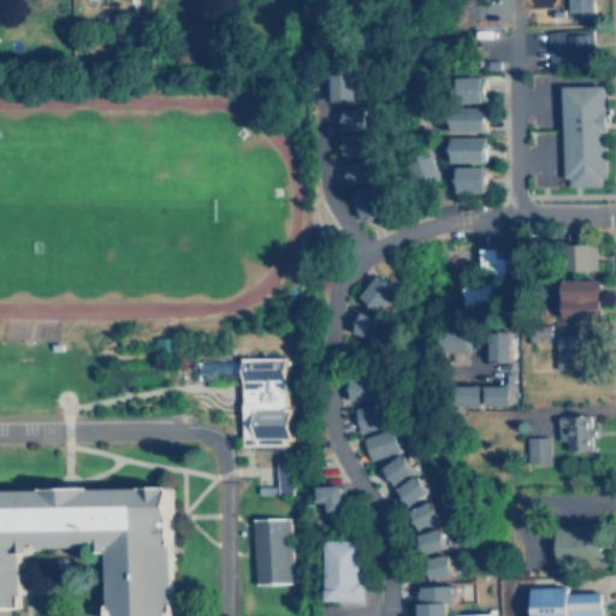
[(567,0),(567,18),(592,19),(593,0),(567,0)]
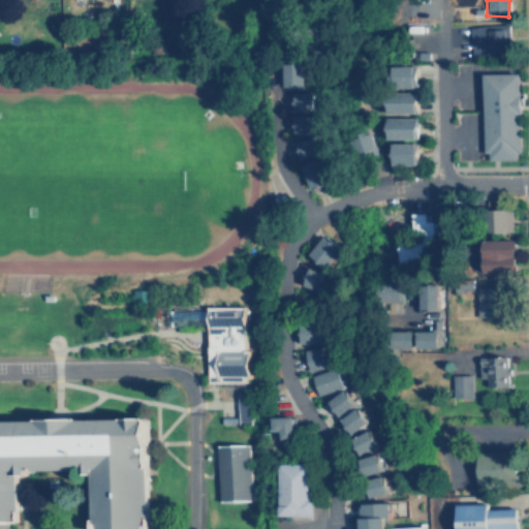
[(471,26),(472,53),(509,52),(508,25),(471,26)]
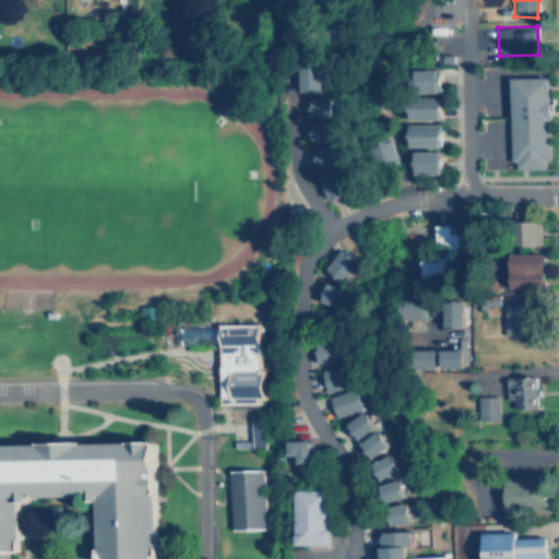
[(299,92),(322,92),(322,66),(300,66),(299,92)]
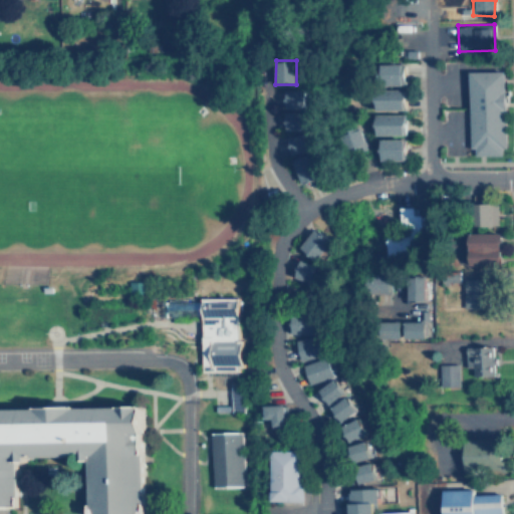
[(405,62),(379,63),(380,84),(406,83),(405,62)]
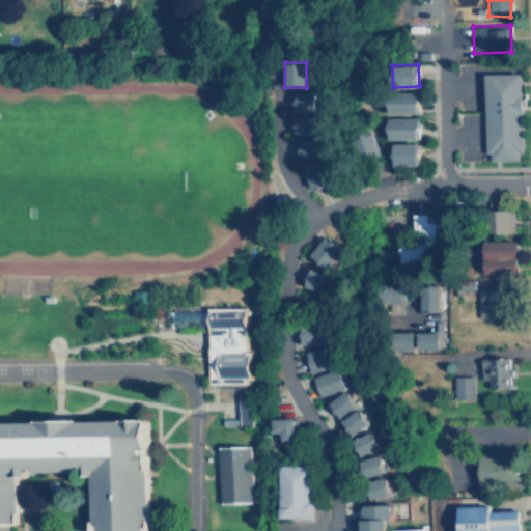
[(485,73),(486,160),(522,160),(522,73),(485,73)]
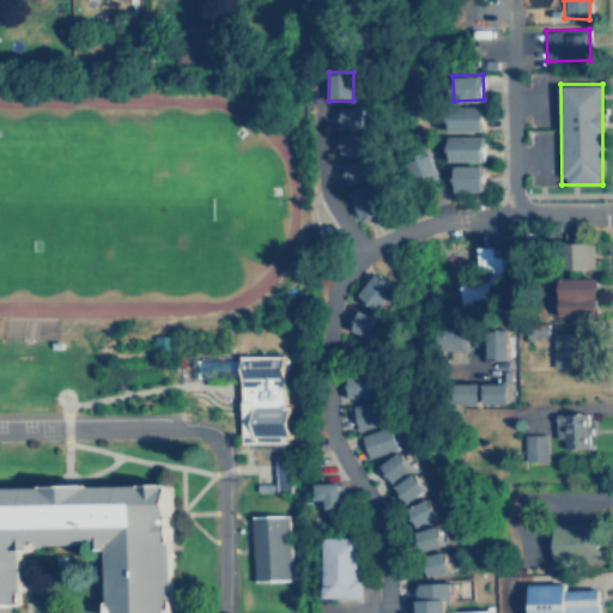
[(449,131),(484,129),(484,105),(449,107),(449,131)]
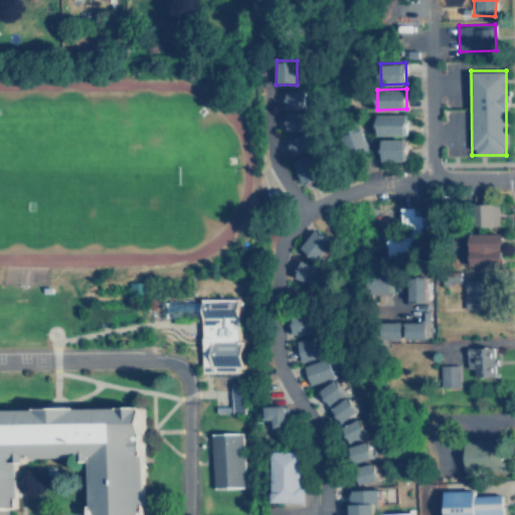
[(306,108),(306,90),(293,90),(293,108),(306,108)]
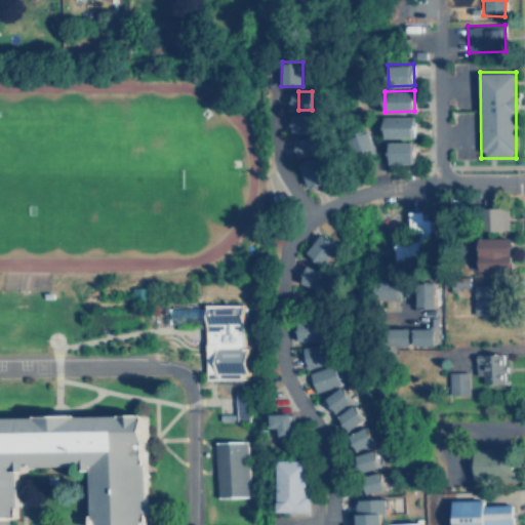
[(293,133),(313,132),(312,114),(292,114),(293,133)]
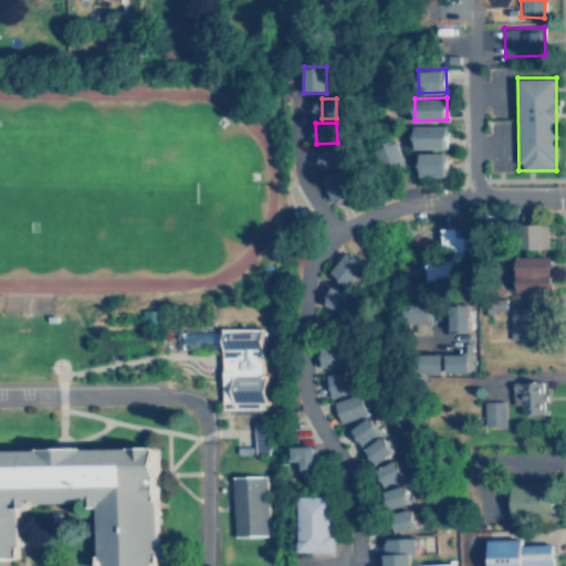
[(413,148),(447,148),(447,125),(413,125),(413,148)]
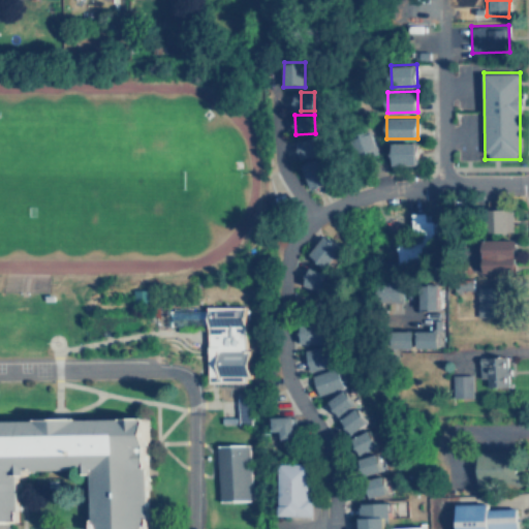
[(377,150),(371,130),(353,136),(360,155),(377,150)]
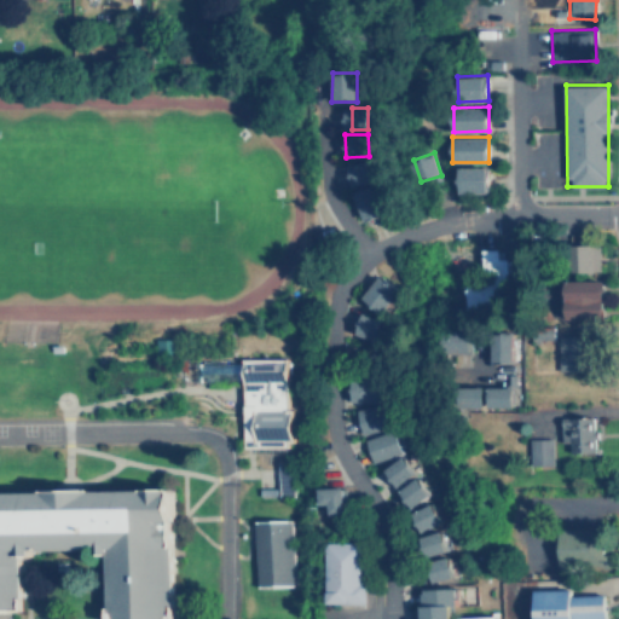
[(350,185),(374,181),(371,161),(348,163),(350,185)]
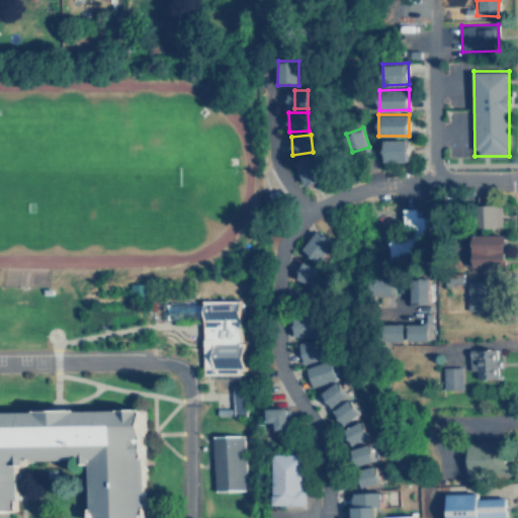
[(384,161),(409,161),(408,139),(383,140),(384,161)]
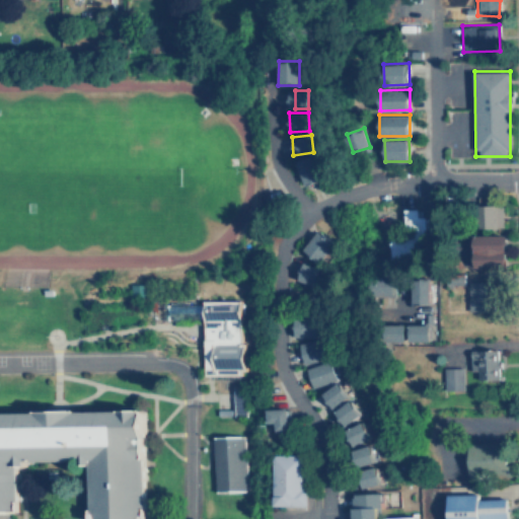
[(303,183),(321,179),(316,155),(297,159),(303,183)]
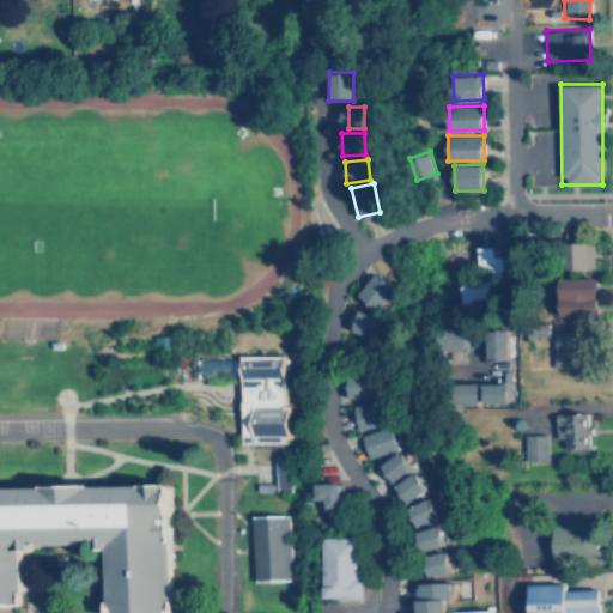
[(594,242),(568,242),(568,268),(594,268),(594,242)]
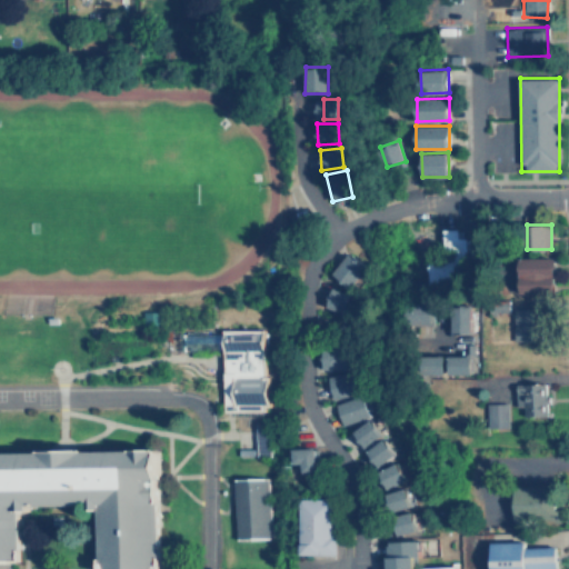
[(426,259),(427,286),(455,285),(455,262),(466,262),(466,237),(458,237),(458,228),(442,228),(443,259),(426,259)]
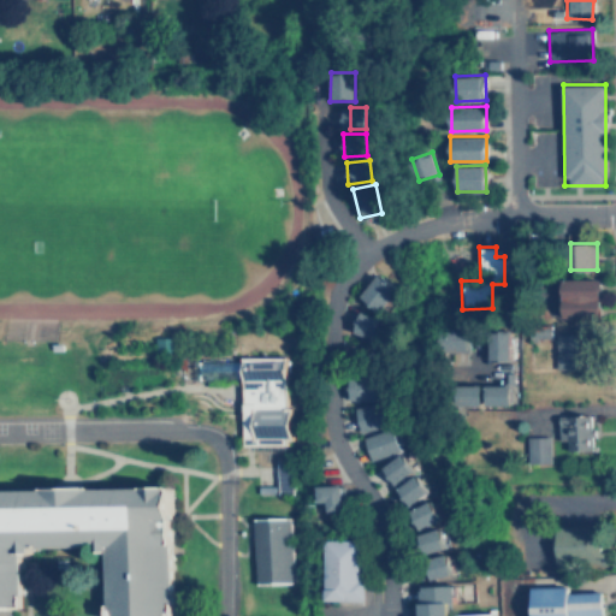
[(359,296),(381,314),(400,290),(377,273),(359,296)]
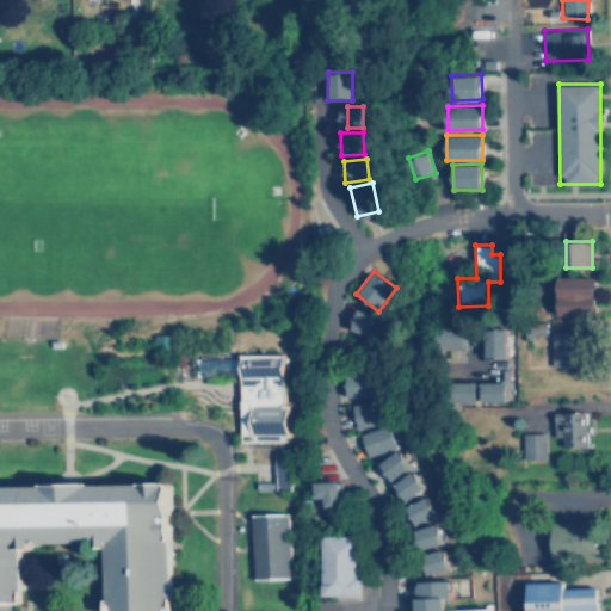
[(594,276),(557,276),(559,315),(596,315),(594,276)]
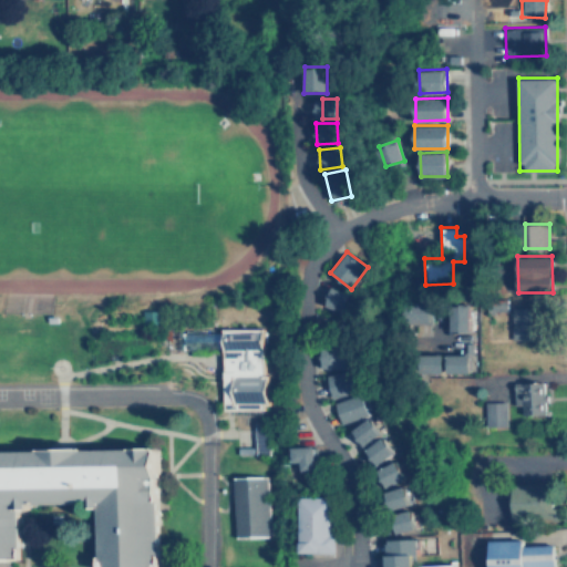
[(326,307),(353,312),(358,294),(330,288),(326,307)]
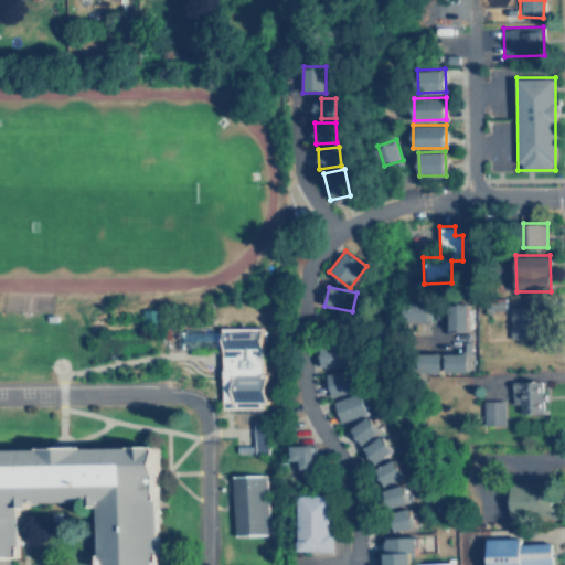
[(448,302),(448,330),(467,330),(468,302),(448,302)]
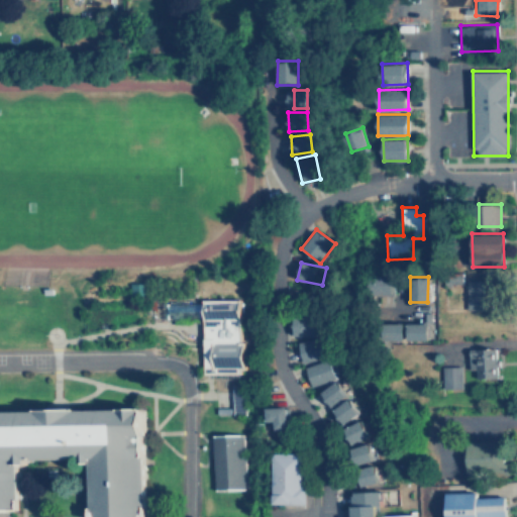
[(488,280),(467,281),(468,309),(488,308),(488,280)]
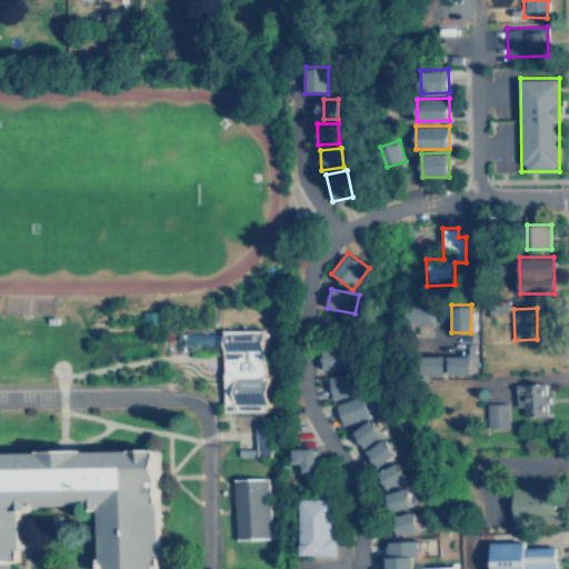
[(322,369),(348,369),(349,347),(322,346),(322,369)]
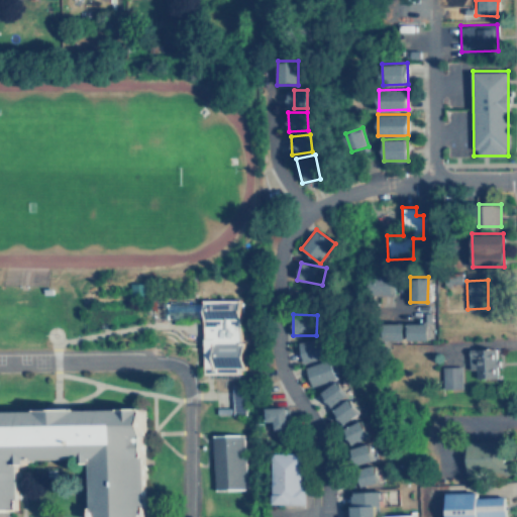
[(404,340),(405,322),(386,322),(385,339),(404,340)]
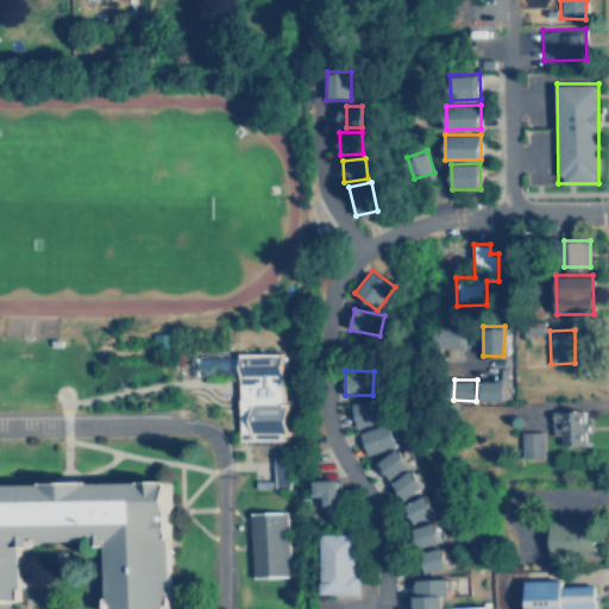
[(504,400),(504,380),(479,380),(479,400),(504,400)]
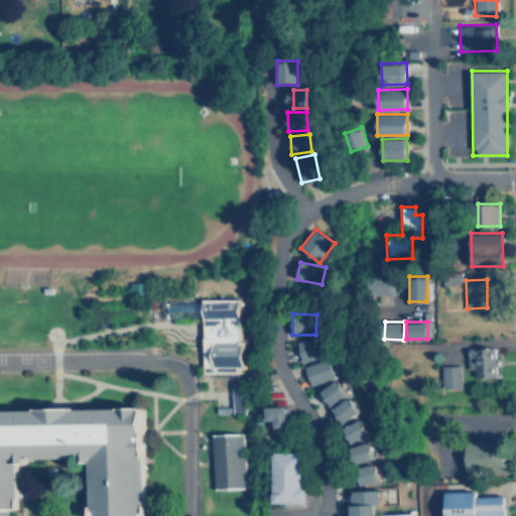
[(329,356),(325,336),(297,342),(301,361),(329,356)]
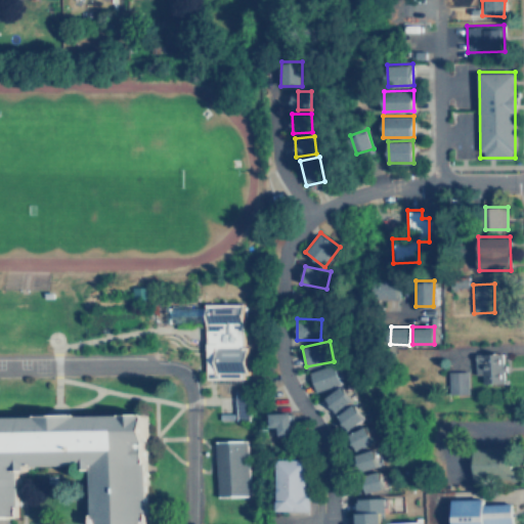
[(476,375),(482,375),(482,383),(504,383),(504,352),(475,353),(476,375)]
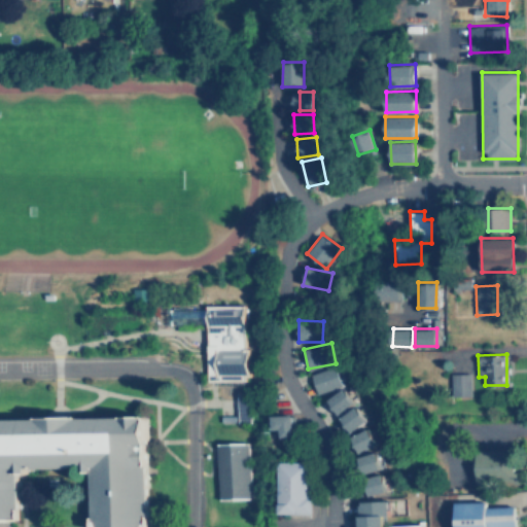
[(317,393),(343,386),(337,365),(311,374),(317,393)]
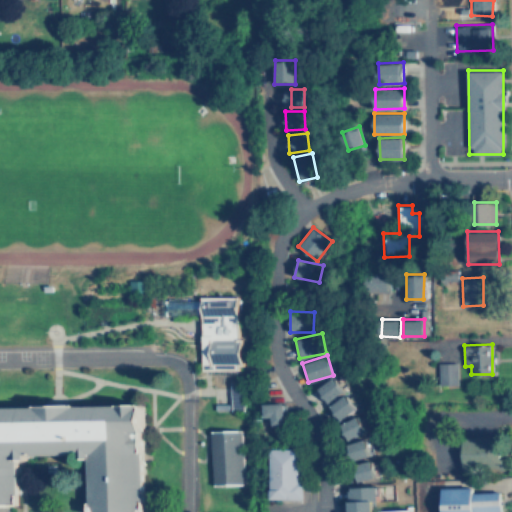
[(456,363),(438,363),(439,384),(457,384),(456,363)]
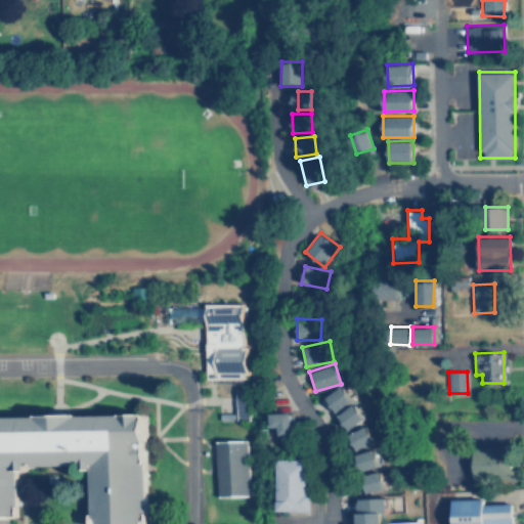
[(335,412),(353,400),(343,386),(325,397),(335,412)]
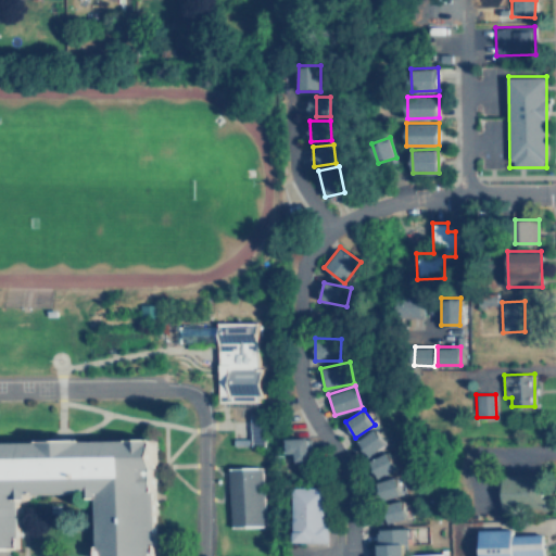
[(263,444),(263,416),(250,416),(250,444),(263,444)]
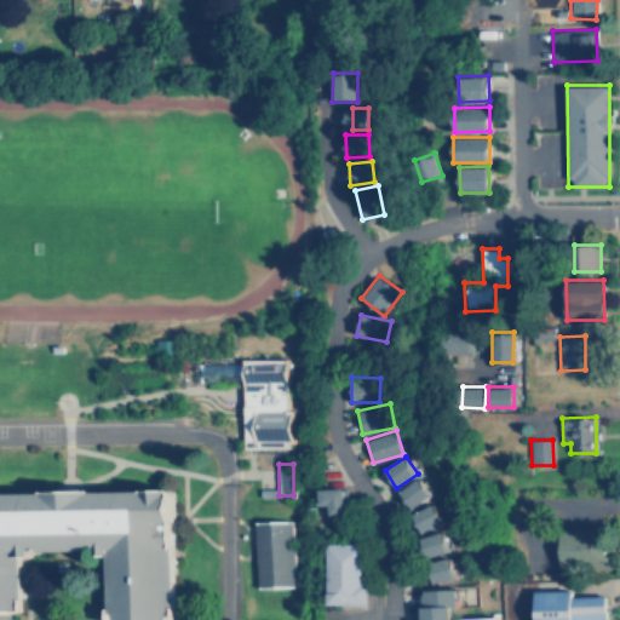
[(431,497),(422,477),(400,488),(409,507),(431,497)]
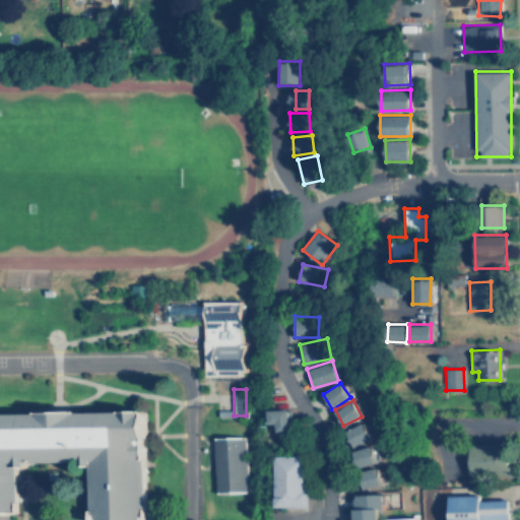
[(268,424),(276,424),(276,431),(289,431),(289,408),(268,409),(268,424)]
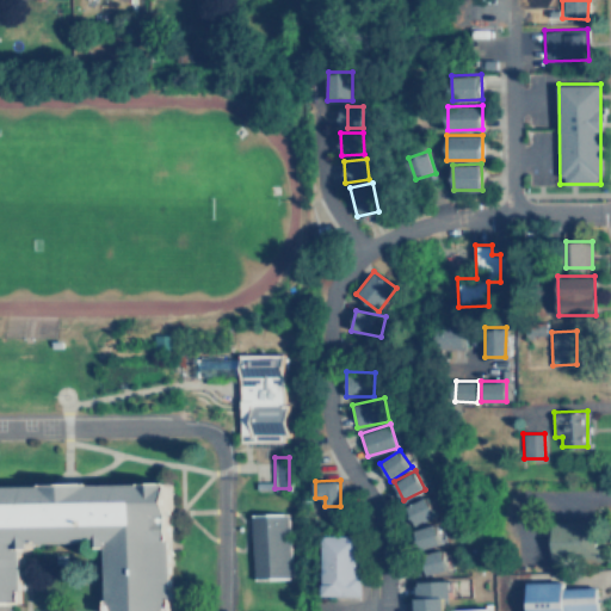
[(0,610),(23,610),(23,551),(91,551),(91,610),(174,610),(173,481),(0,482),(0,610)]
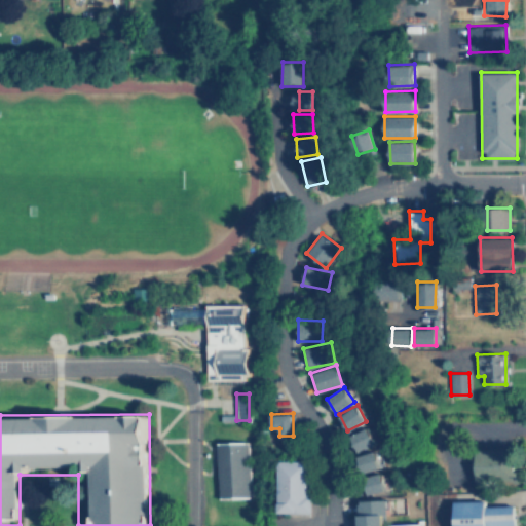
[(357,451),(376,444),(370,427),(350,434),(357,451)]
